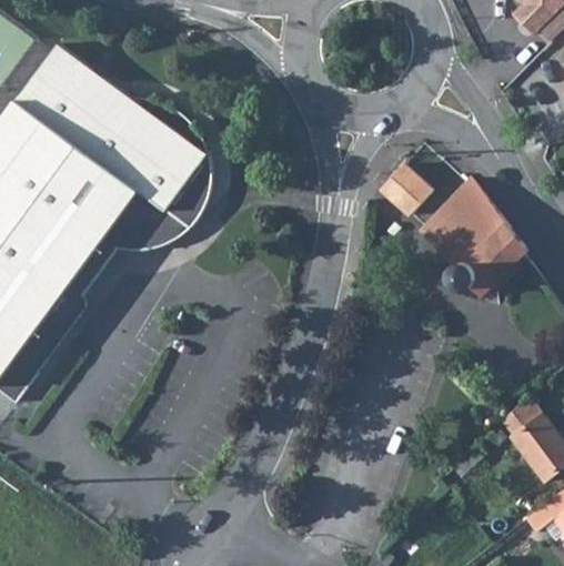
[(563,0),(515,0),(521,6),(511,16),(532,37),(537,31),(563,6),(563,3),(563,0)]
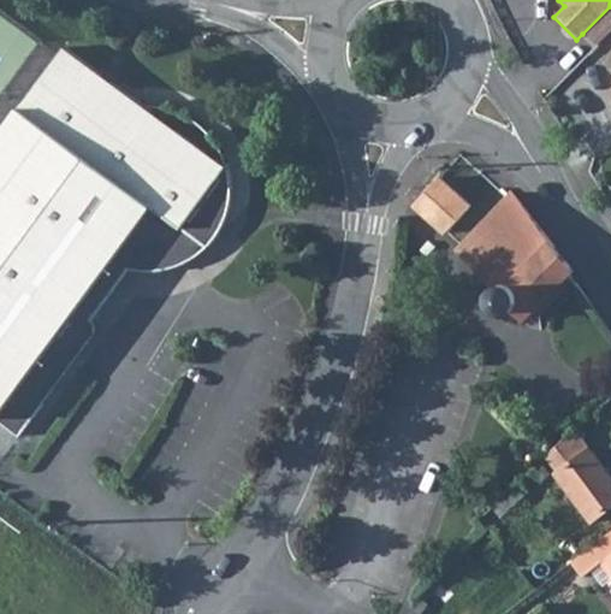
[(610,29),(610,6),(582,34),(595,46),(610,29)]
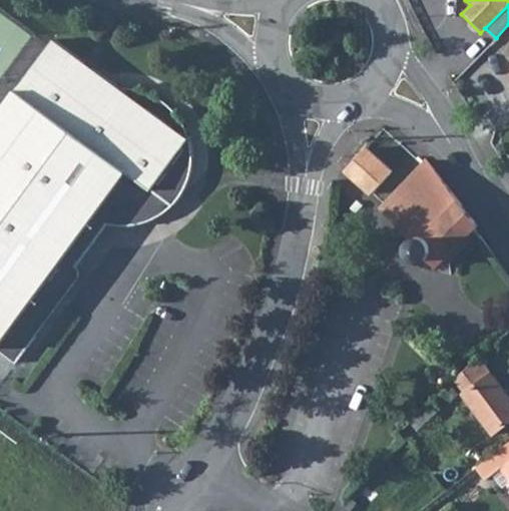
[(25,333),(80,259),(105,225),(113,226),(123,227),(134,226),(147,222),(160,215),(171,206),(181,194),(186,183),(190,171),(191,160),(190,148),(187,137),(186,139),(52,40),(0,110),(0,355),(13,365),(33,339),(25,333)]
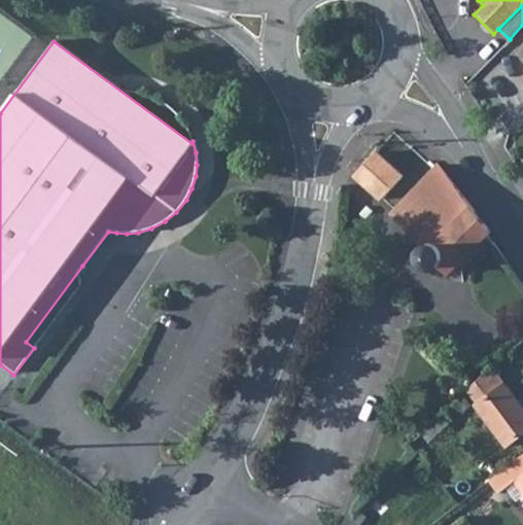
[(399,178),(373,153),(352,176),(379,201),(399,178)]
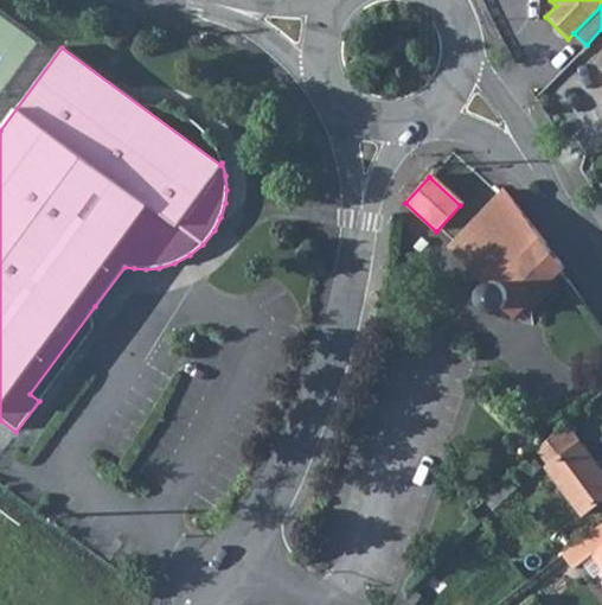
[(501,192),(448,248),(485,284),(481,288),(480,294),(480,299),(481,300),(484,306),(487,309),(491,311),(495,311),(500,311),(506,307),(516,316),(562,269),(501,192)]
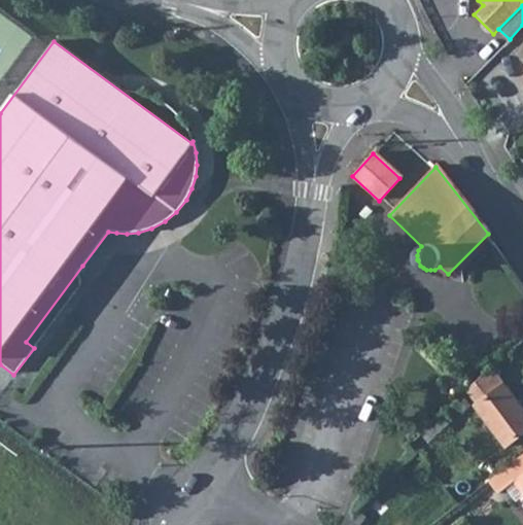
[(363,208),(356,215),(362,220),(370,213),(363,208)]
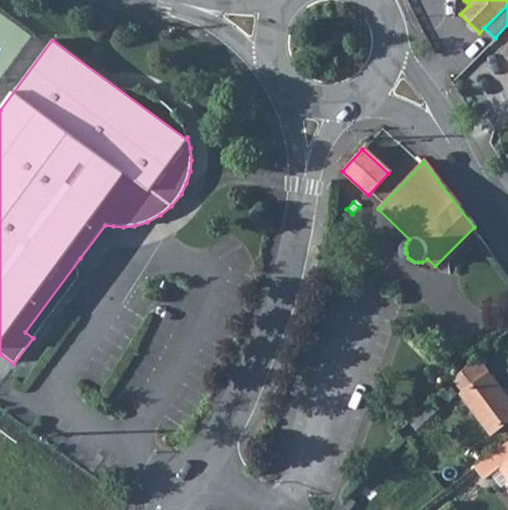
[(360,255),(360,258),(368,262),(371,259),(371,257),(372,256),(371,254),(371,253),(369,251),(367,251),(364,251),(361,253),(360,255)]
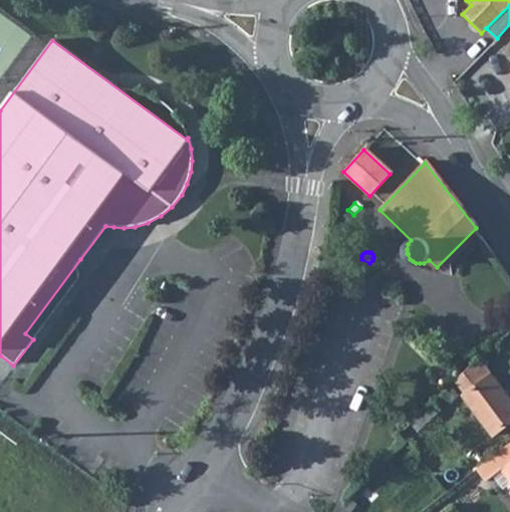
[(464,395),(461,397),(491,437),(509,422),(509,402),(477,358),(460,374),(471,390),(464,395)]
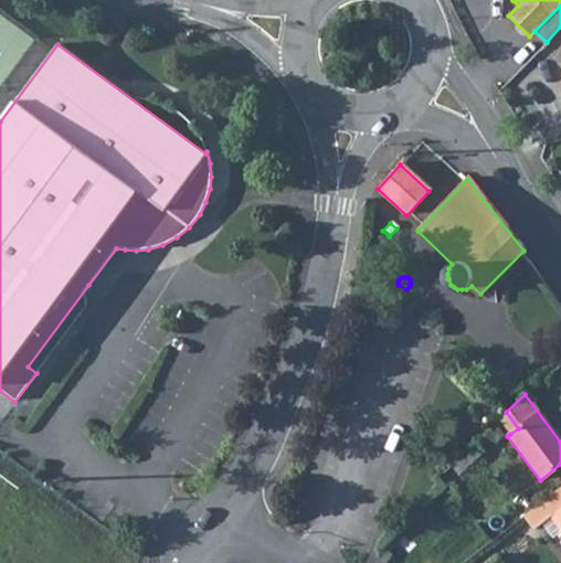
[(499,420),(510,434),(518,428),(506,412),(499,420)]
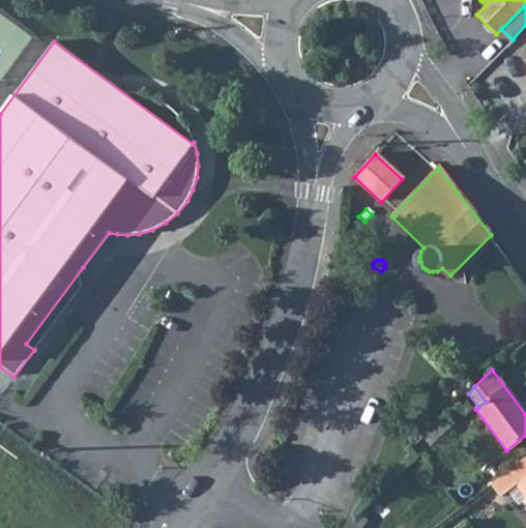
[(471,409),(463,401),(456,408),(463,417),(471,409)]
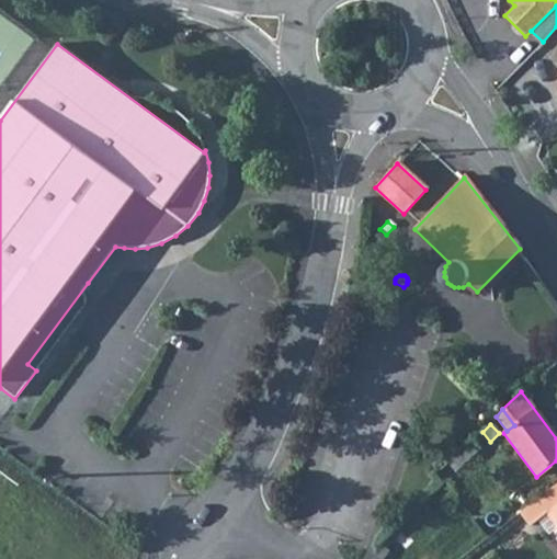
[(479,449),(470,440),(445,463),(454,472),(479,449)]
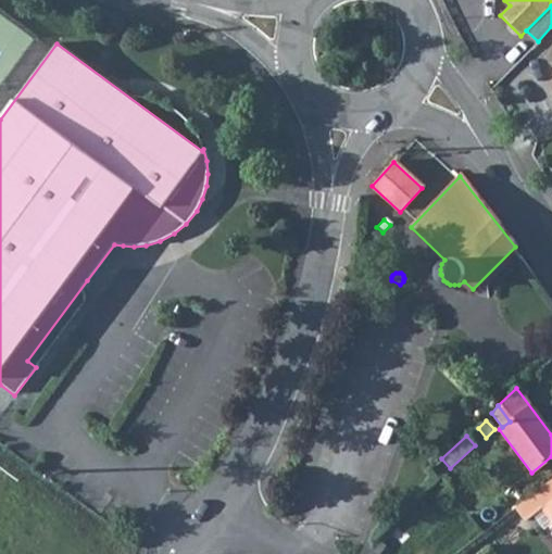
[(544,506),(551,500),(551,479),(535,493),(544,506)]
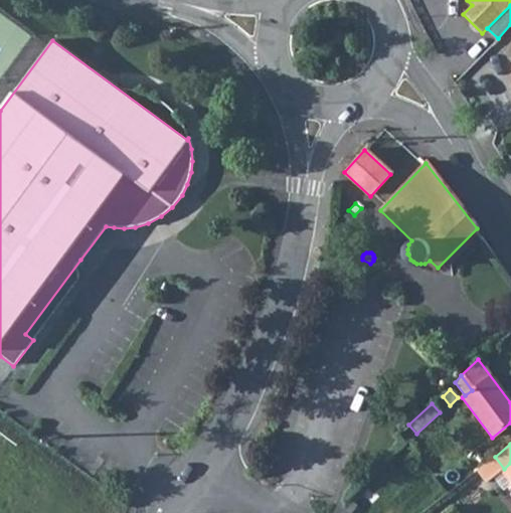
[(510,463),(504,469),(495,457),(476,471),(485,484),(493,478),(502,470),(510,481),(510,483),(508,486),(510,489),(510,463)]
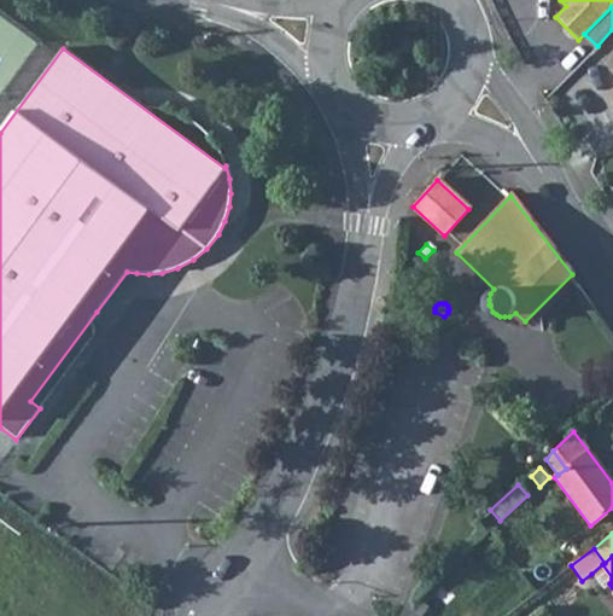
[(612,577),(602,564),(591,574),(603,588),(609,583),(612,580),(612,577)]
